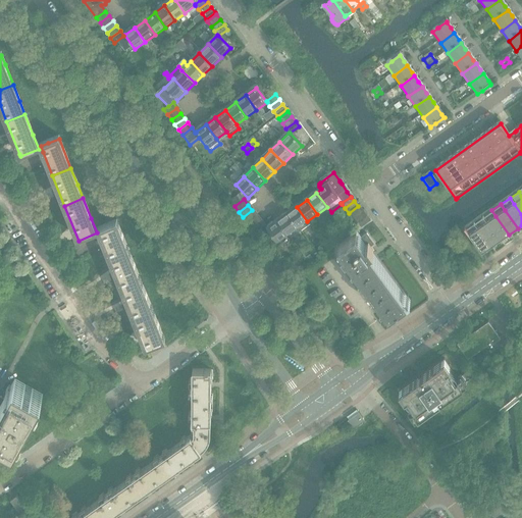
[(311,226),(307,221),(297,207),(288,214),(301,234),(311,226)]
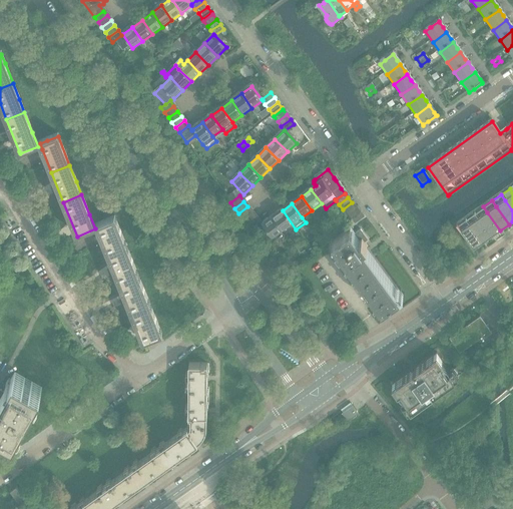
[(348,216),(357,210),(354,205),(344,211),(348,216)]
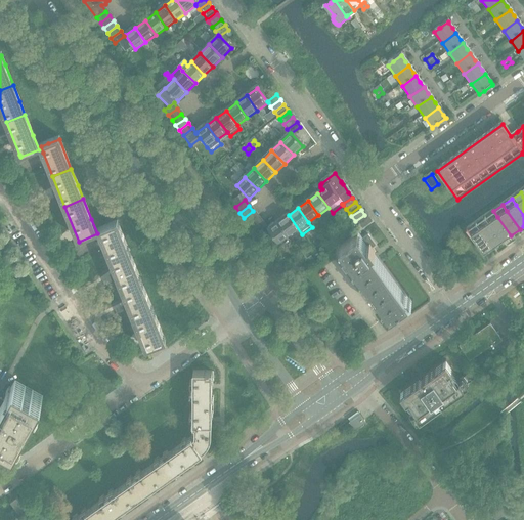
[(247,222),(257,216),(253,211),(244,218),(247,222)]
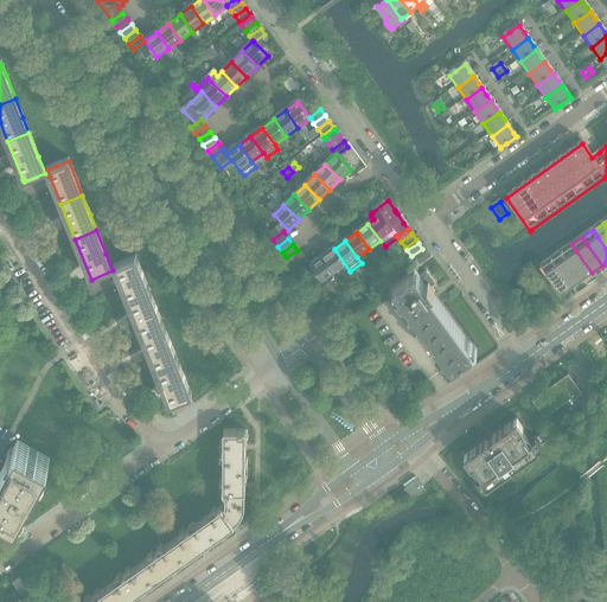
[(592,273),(576,251),(572,244),(562,253),(567,258),(582,281),(592,273)]
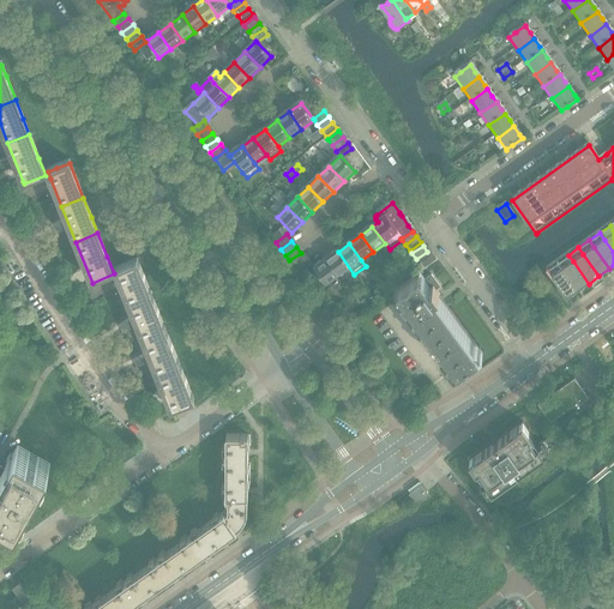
[(354,275),(338,252),(325,260),(338,277),(342,283),(354,275)]
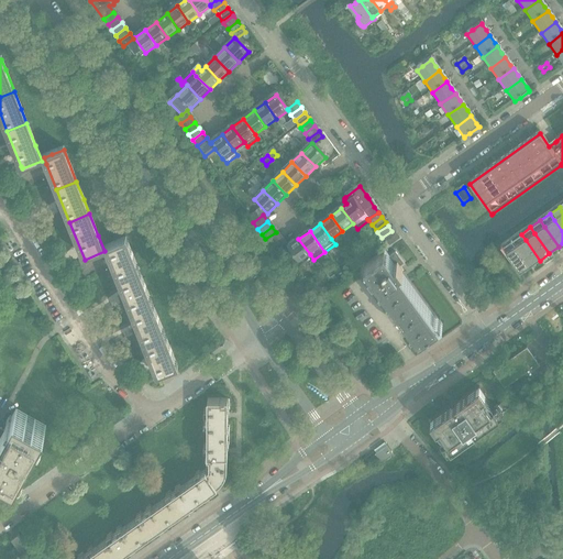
[(386,244),(396,236),(392,231),(382,238),(386,244)]
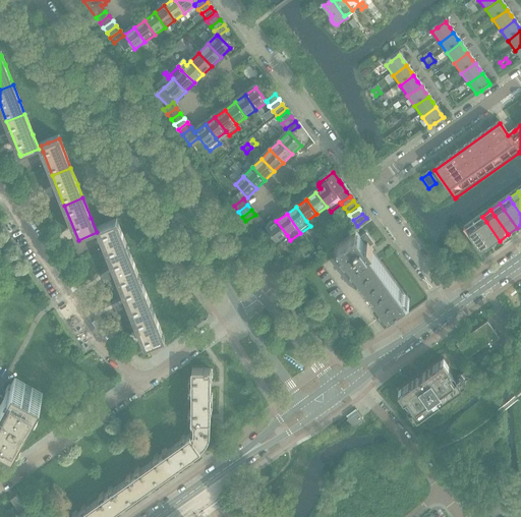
[(249,226),(258,220),(255,215),(245,221),(249,226)]
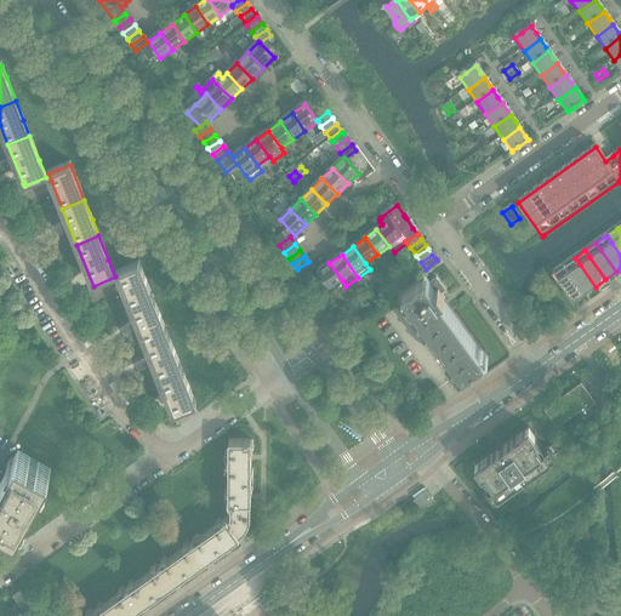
[(596,287),(580,264),(575,258),(564,266),(569,272),(585,295),(596,287)]
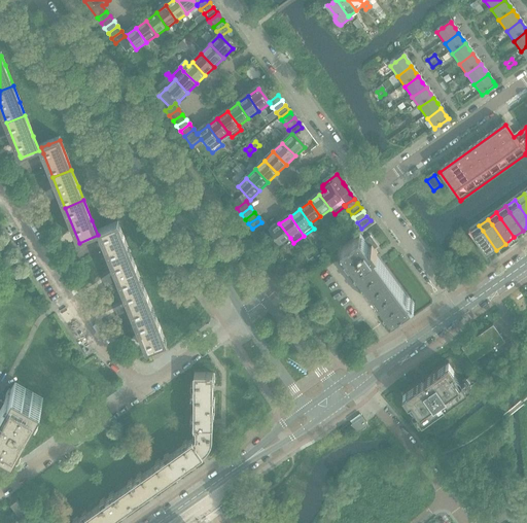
[(364,233),(374,225),(371,220),(361,229),(364,233)]
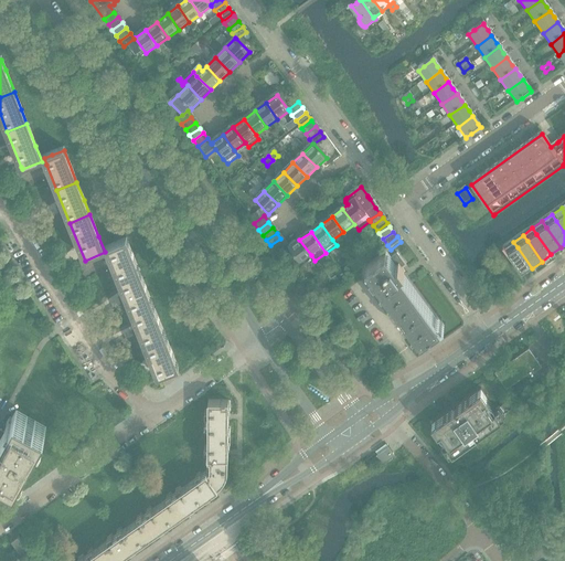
[(275,251),(285,244),(280,239),(270,245),(275,251)]
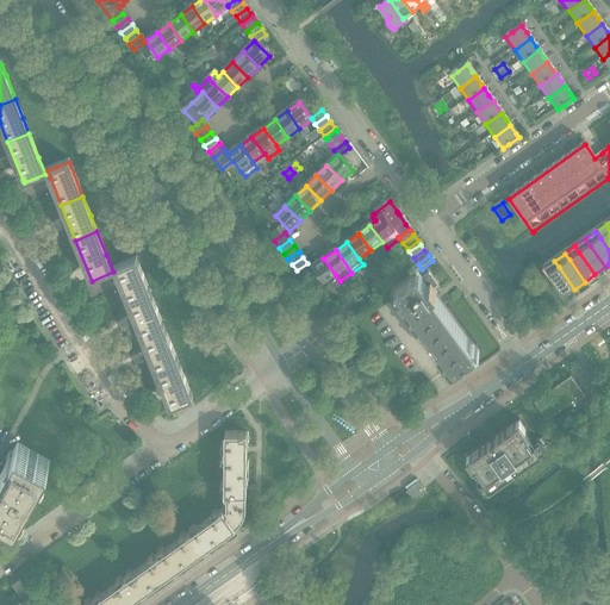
[(336,275),(323,259),(312,267),(324,285),(336,275)]
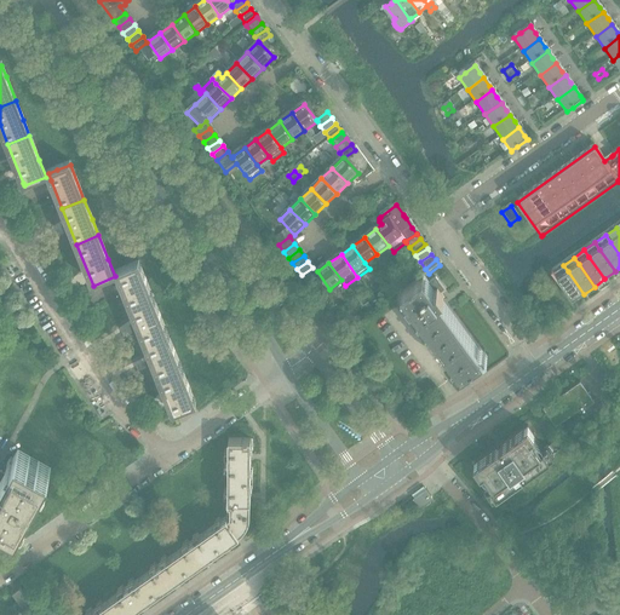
[(153,300),(147,285),(138,264),(131,268),(118,274),(122,288),(125,293),(131,309),(153,300)]
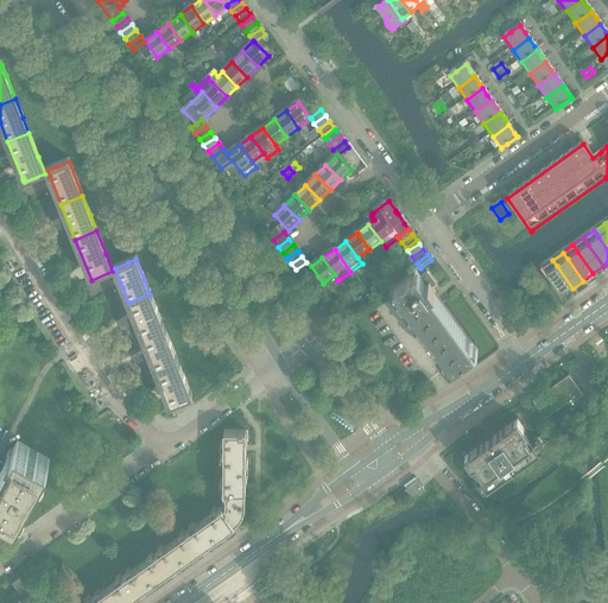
[(572,289),(557,266),(552,260),(543,267),(542,267),(540,267),(561,297),(572,289)]
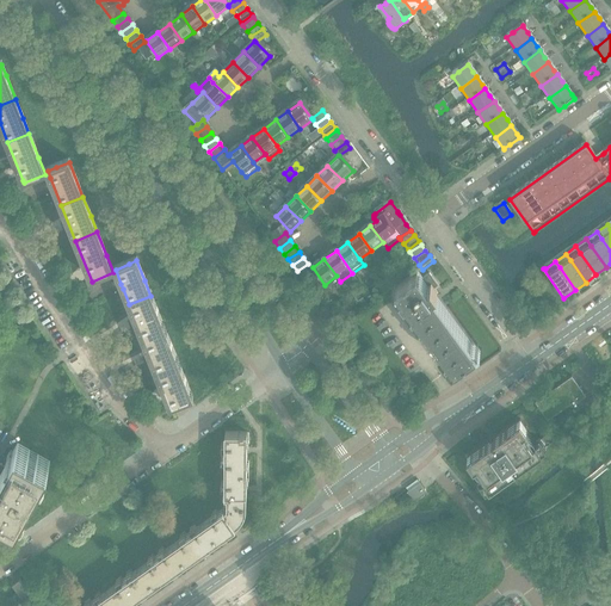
[(301,277),(312,269),(308,264),(297,271),(301,277)]
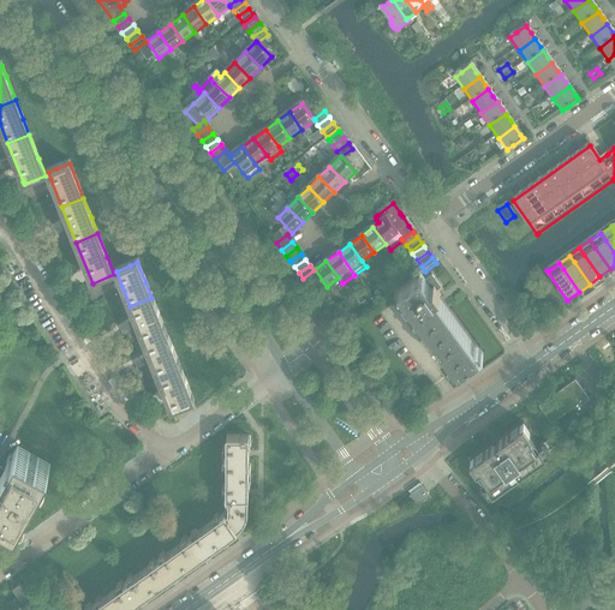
[(481,358),(453,321),(437,300),(440,298),(436,292),(440,289),(433,279),(425,283),(422,279),(424,277),(422,274),(398,292),(458,374),(481,358)]
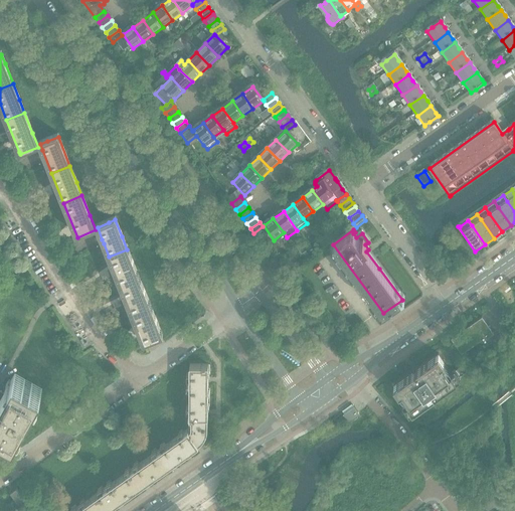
[(139,279),(134,267),(127,249),(109,257),(121,286),(139,279)]
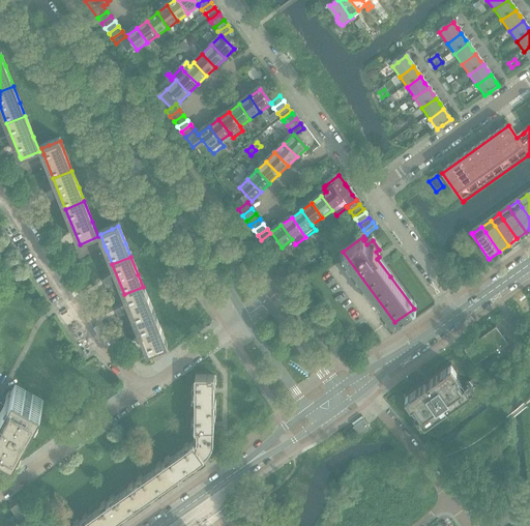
[(155,317),(143,287),(124,294),(137,324),(155,317)]
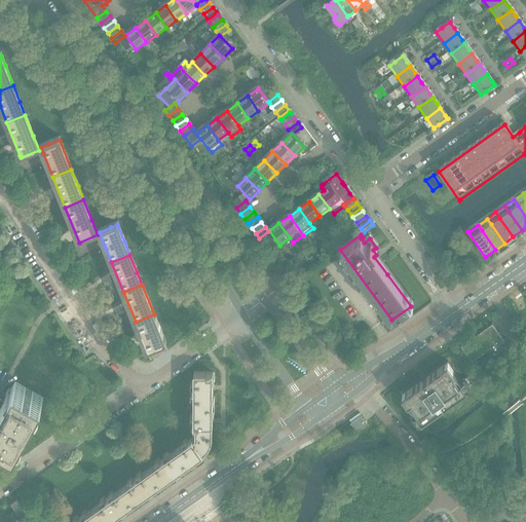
[(165,344),(162,337),(154,314),(136,322),(147,352),(165,344)]
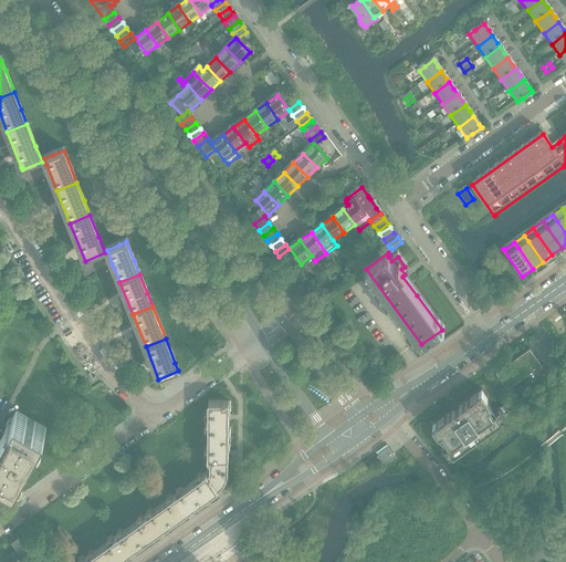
[(534,375),(543,370),(530,352),(496,375),(507,392),(531,375),(533,377),(534,376),(534,375)]
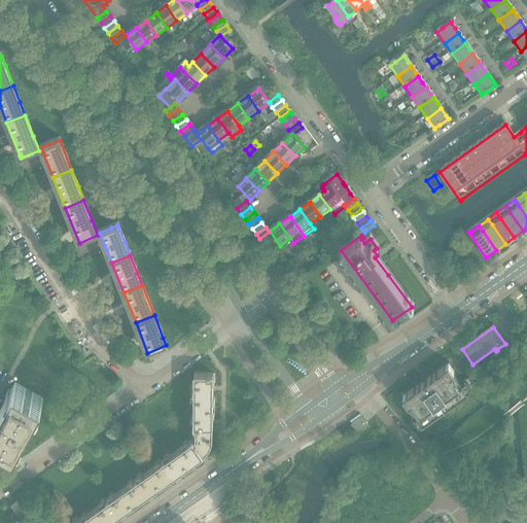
[(419,427),(471,390),(465,382),(459,387),(451,376),(454,374),(449,365),(402,397),(409,406),(412,404),(419,415),(413,419),(419,427)]
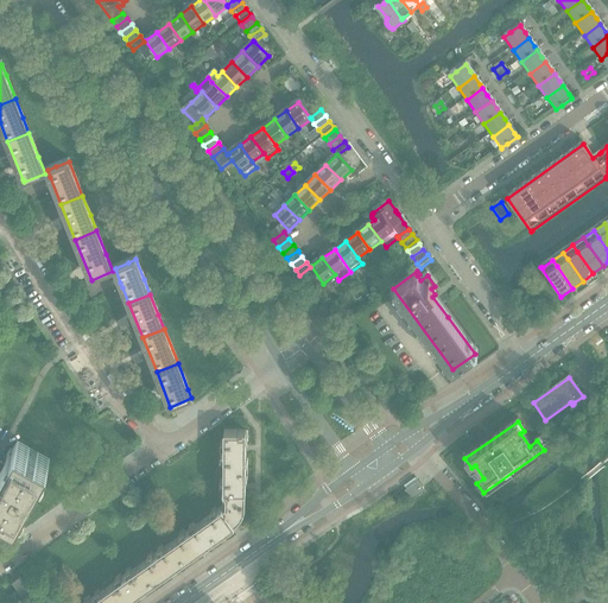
[(246,473),(246,435),(246,433),(225,433),(225,450),(223,450),(223,456),(225,456),(225,473),(246,473)]
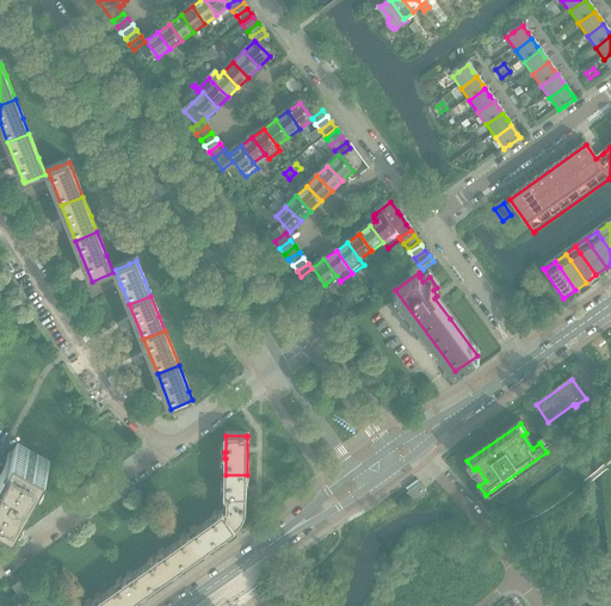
[(0,514),(18,525),(42,481),(50,467),(18,447),(5,470),(0,467),(0,514)]
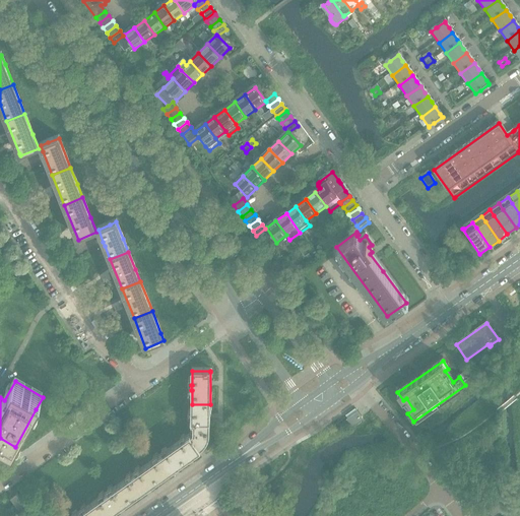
[(210,424),(210,404),(192,404),(191,417),(191,424),(191,434),(209,435),(209,424),(210,424)]
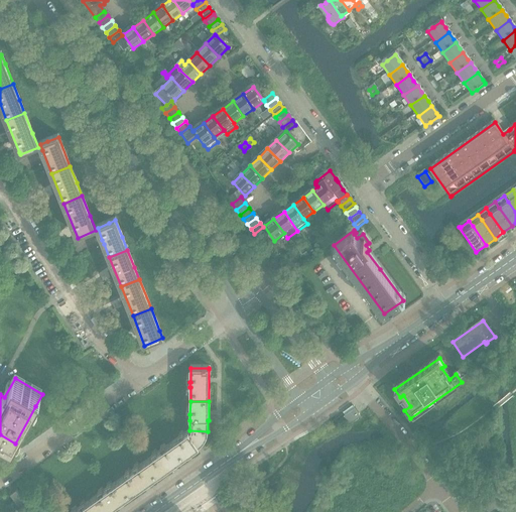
[(355,411),(345,418),(350,425),(360,418),(355,411)]
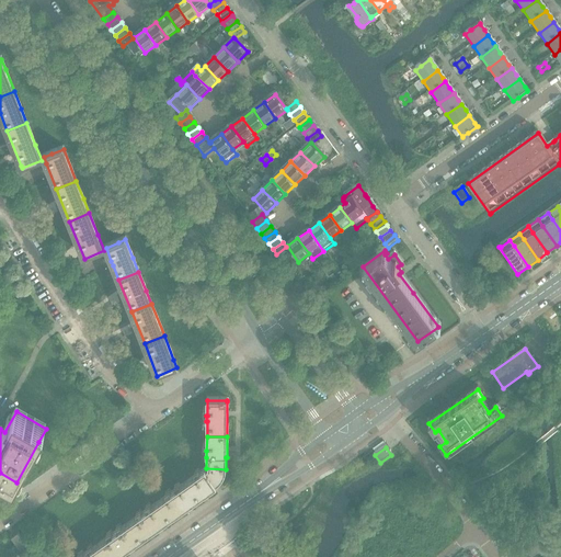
[(222,480),(225,477),(226,473),(226,469),(206,468),(206,470),(205,470),(201,474),(199,474),(201,475),(189,482),(199,500),(217,488),(217,487),(220,485),(222,480)]
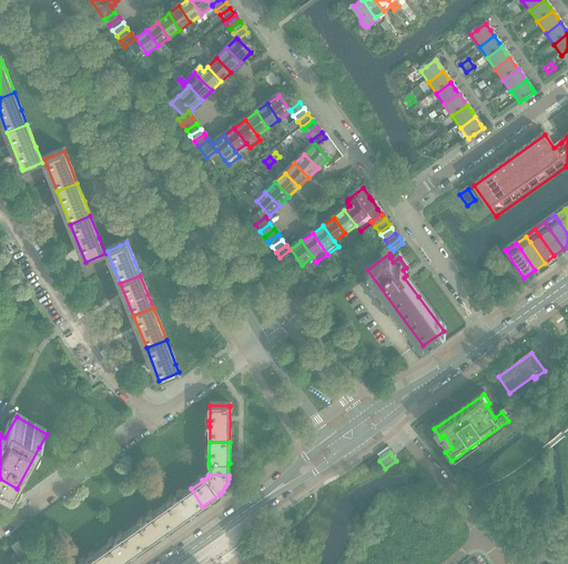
[(202,506),(191,489),(179,497),(178,497),(173,501),(161,510),(173,526),(202,506)]
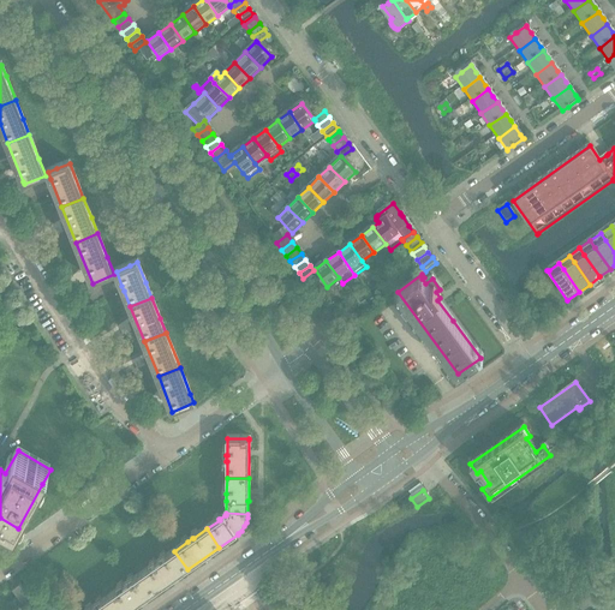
[(187,569),(174,551),(161,561),(161,560),(155,563),(156,564),(143,574),(155,592),(187,569)]
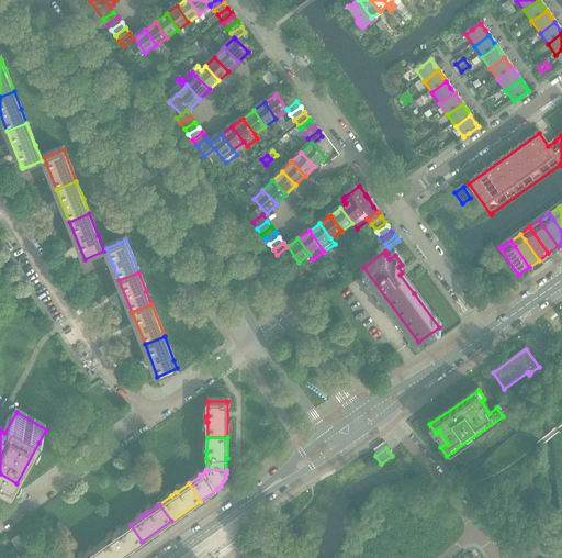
[(119,557),(142,542),(131,525),(117,534),(117,533),(115,535),(113,536),(113,537),(101,546),(109,557),(119,557)]
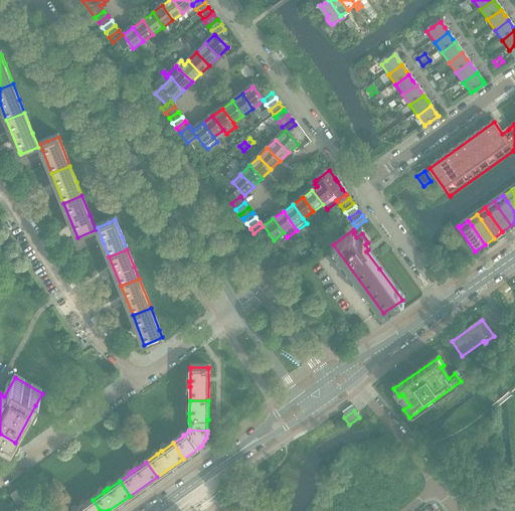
[(10,497),(18,508),(25,503),(17,492),(10,497)]
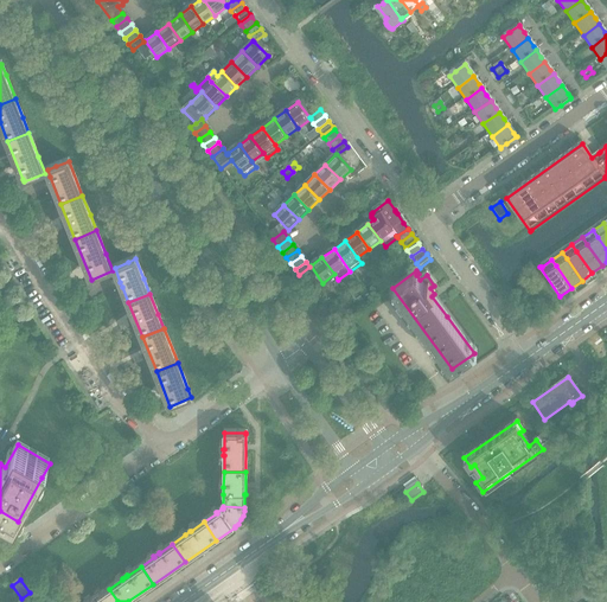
[(117,601),(109,589),(96,599),(96,597),(90,601),(117,601)]
